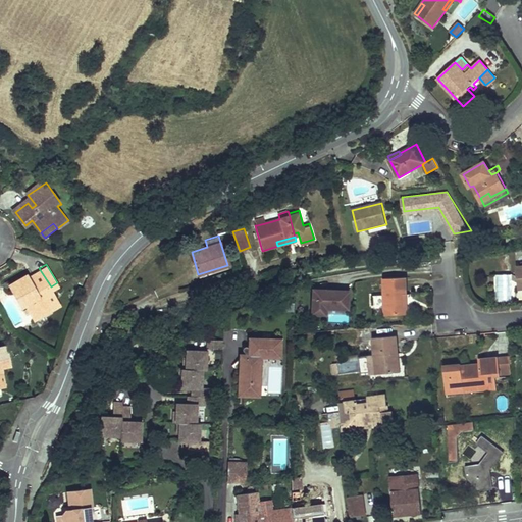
[(27,276),(24,273),(9,283),(22,305),(27,302),(37,318),(48,310),(44,305),(57,297),(51,286),(39,268),(32,273),(36,280),(31,282),(27,276)]
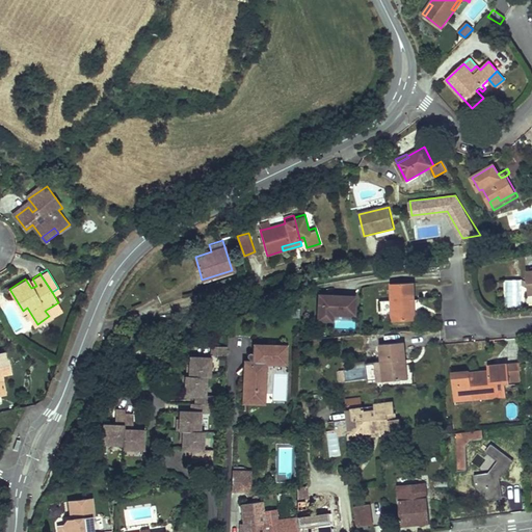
[(32,278),(27,282),(31,288),(36,286),(32,278)]
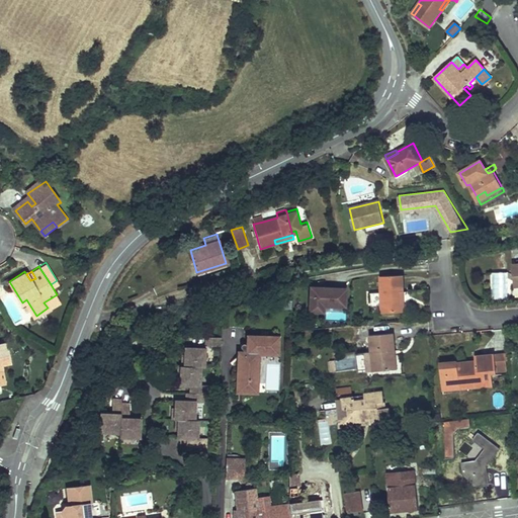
[(383,313),(400,313),(400,292),(403,292),(403,275),(381,276),(383,313)]
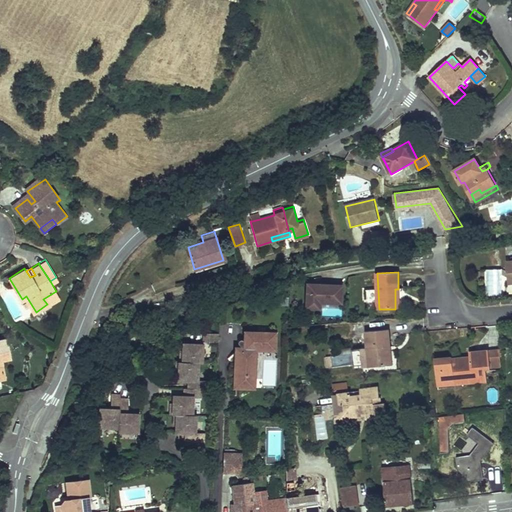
[(342,286),(308,285),(308,302),(320,302),(342,303),(342,286)]
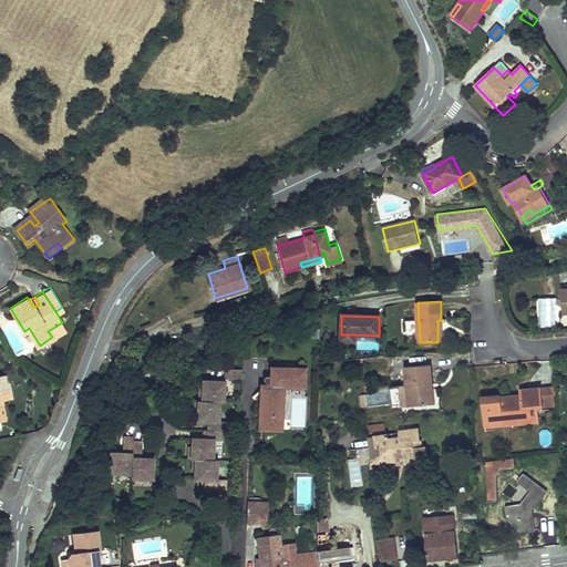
[(62,322),(48,331),(52,337),(66,328),(62,322)]
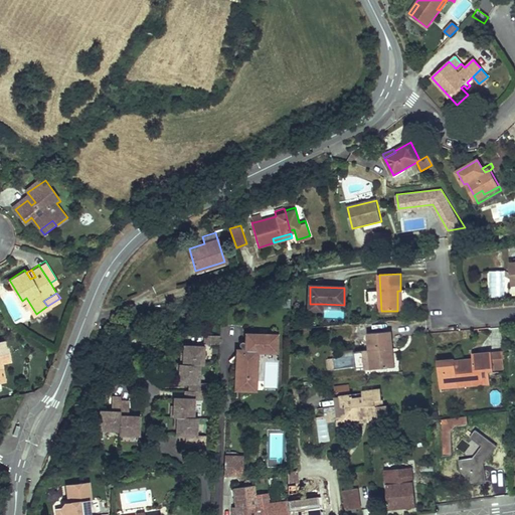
[(391,331),(368,333),(371,369),(390,368),(388,349),(392,349),(391,331)]
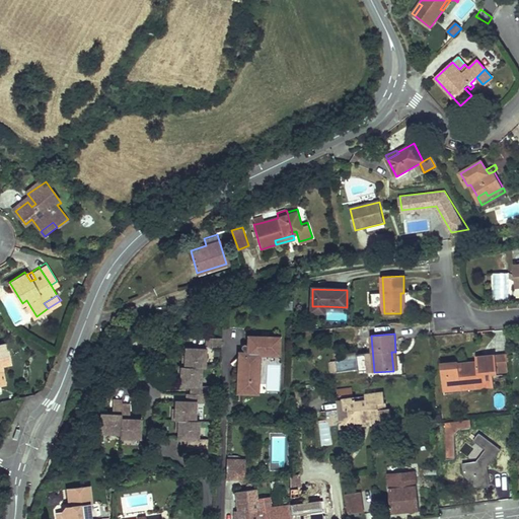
[(278,355),(278,338),(262,338),(262,341),(250,341),(244,346),(243,345),(241,345),(239,346),(239,349),(240,350),(244,355),(238,361),(238,391),(240,391),(240,394),(252,394),(252,383),(256,383),(257,369),(252,364),(252,355),(278,355)]
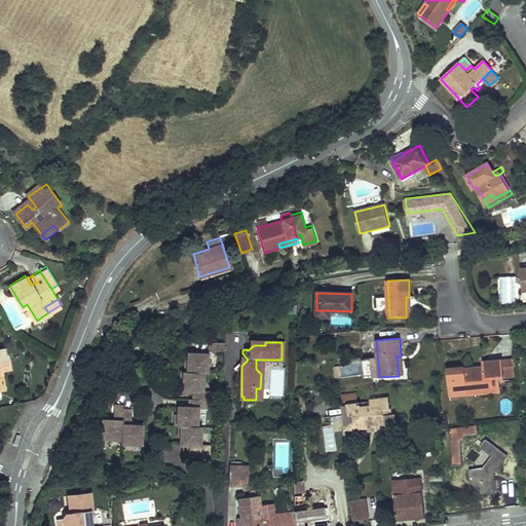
[(208,351),(223,352),(223,343),(208,343),(208,351)]
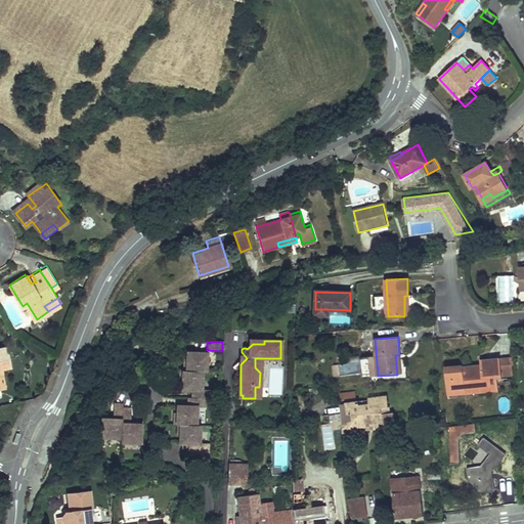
[(0,387),(5,387),(1,367),(9,365),(5,348),(0,348),(0,387)]
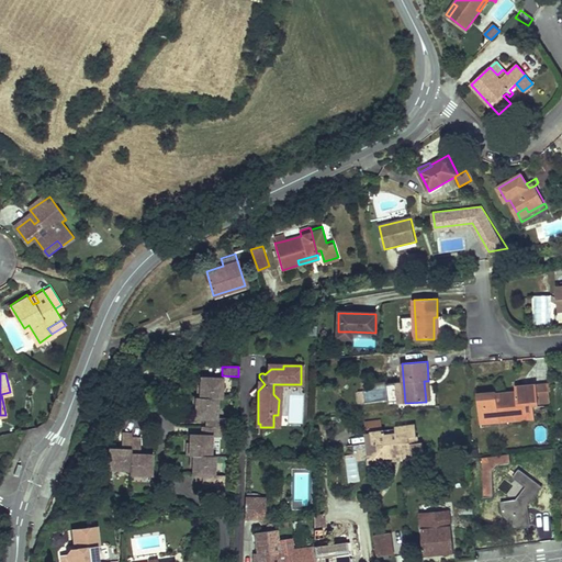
[(206,485),(224,486),(224,476),(213,475),(214,457),(210,457),(211,437),(221,437),(222,428),(225,428),(226,419),(215,418),(216,400),(221,400),(222,379),(201,378),(200,397),(195,397),(194,418),(205,418),(209,418),(209,427),(205,427),(205,437),(202,437),(191,436),(190,457),(194,457),(194,469),(193,476),(203,478),(206,478),(206,485)]
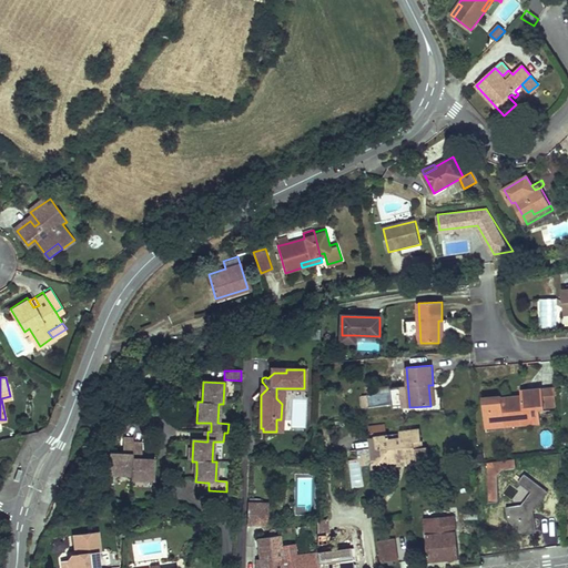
[(539,411),(557,408),(557,388),(521,393),(521,397),(523,402),(503,404),(501,399),(501,397),(483,399),(486,425),(513,422),(513,426),(540,423),(539,411)]
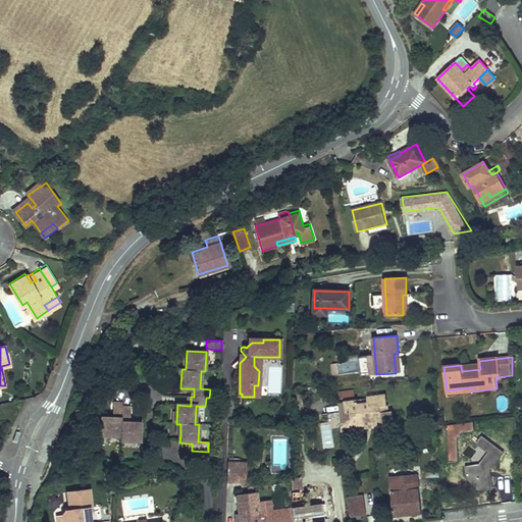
[(353,390),(337,392),(340,403),(354,401),(353,390)]
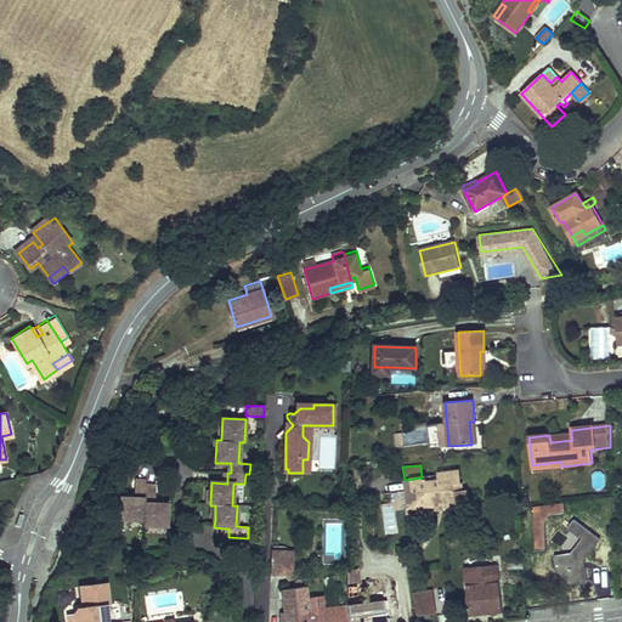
[(457,502),(469,499),(468,490),(463,490),(459,470),(437,473),(437,476),(422,478),(405,480),(406,493),(412,492),(414,508),(433,505),(441,504),(441,501),(445,501),(446,508),(457,505),(457,502)]
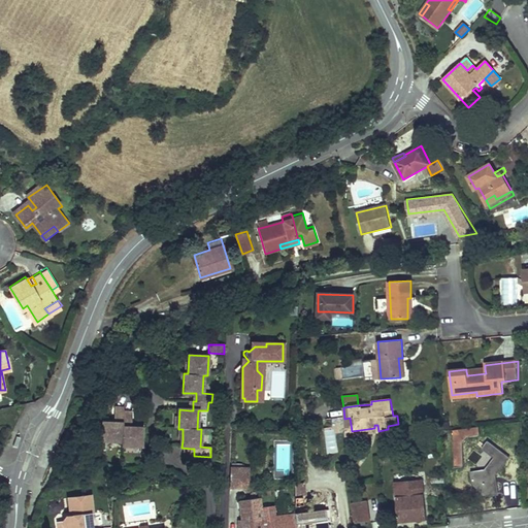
[(123,447),(142,448),(143,428),(132,428),(133,414),(125,413),(125,408),(116,408),(114,423),(104,423),(103,441),(123,442),(123,447)]
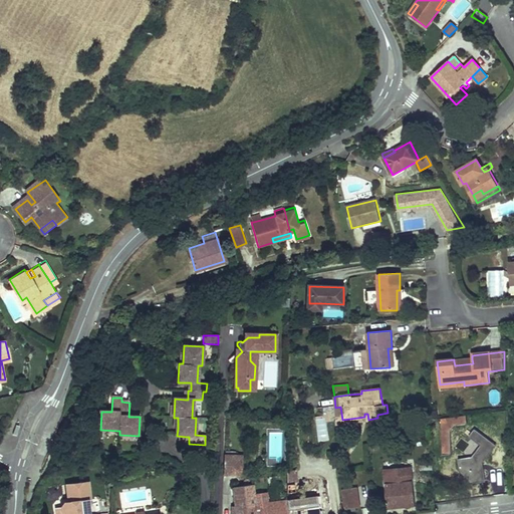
[(364,417),(357,418),(358,422),(368,421),(368,420),(367,414),(364,414),(364,417)]
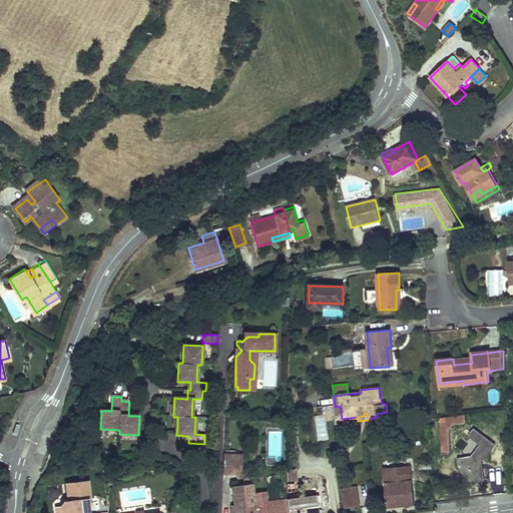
[(439,418),(441,454),(450,453),(449,432),(454,425),(466,423),(465,415),(439,418)]
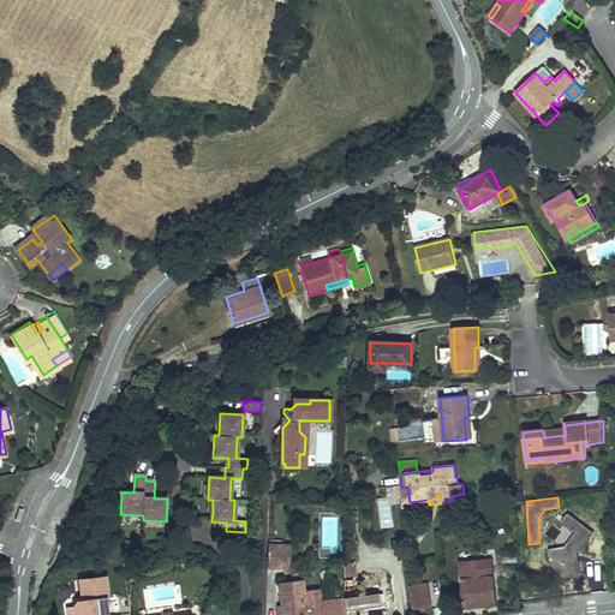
[(578,554),(592,533),(569,514),(563,521),(578,533),(566,548),(549,550),(550,561),(561,560),(563,574),(580,572),(578,554)]
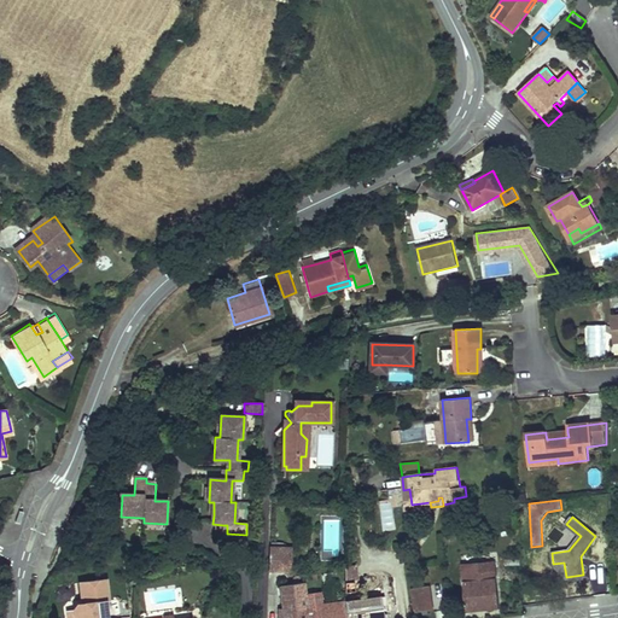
[(269,547),(268,571),(286,572),(287,548),(269,547)]
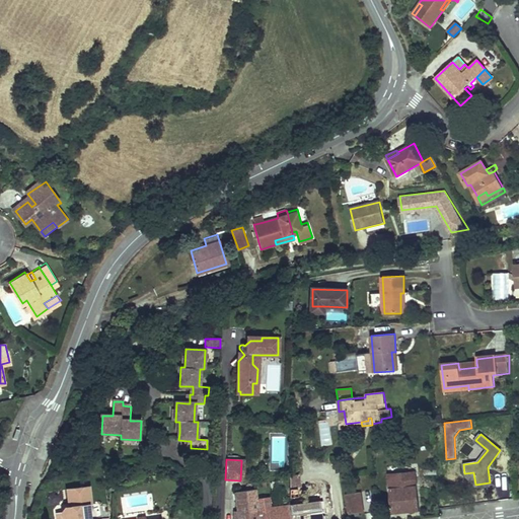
[(389,475),(393,514),(419,511),(415,472),(389,475)]
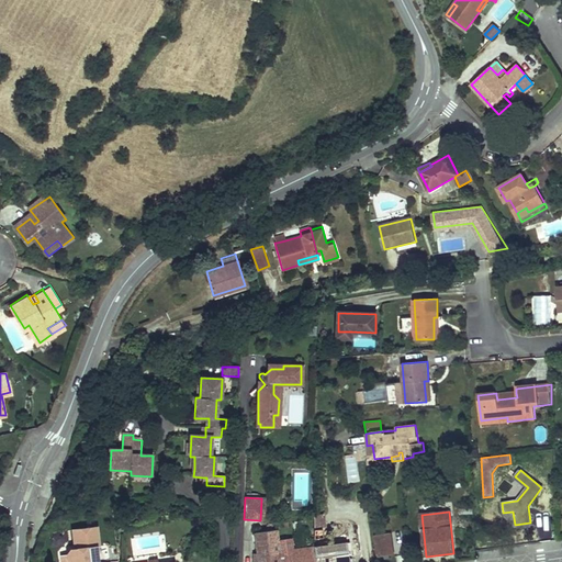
[(503,513),(515,528),(515,525),(513,512),(503,513)]
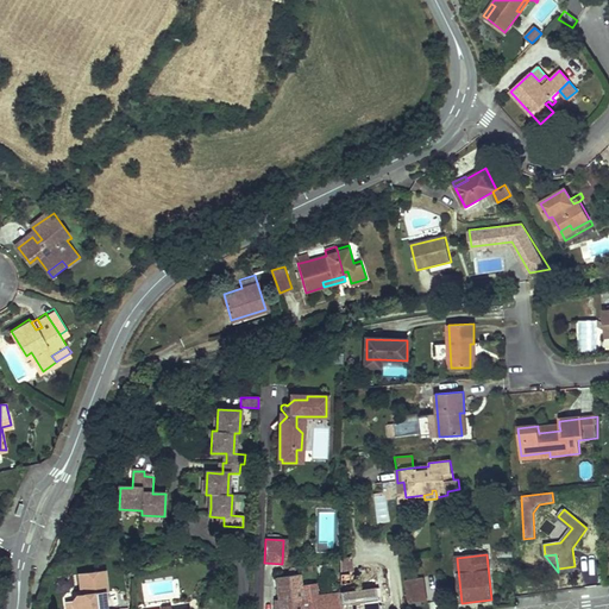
[(340,558),(340,573),(355,572),(352,556),(340,558)]
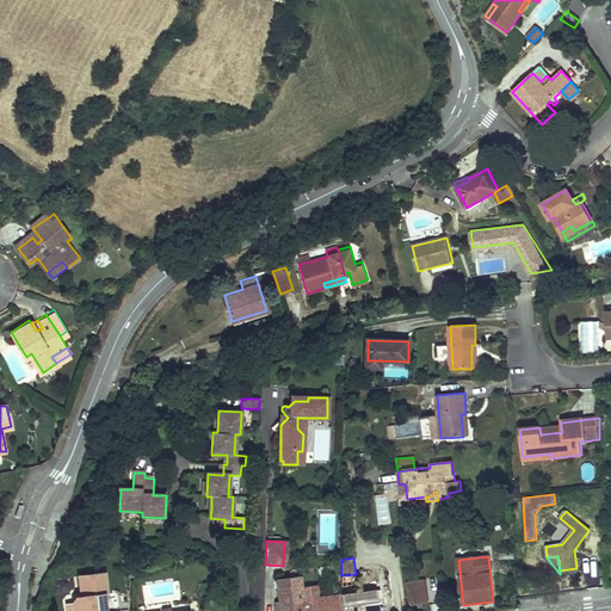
[(106,610),(105,598),(109,597),(105,575),(79,580),(81,600),(76,600),(73,604),(74,610),(106,610)]
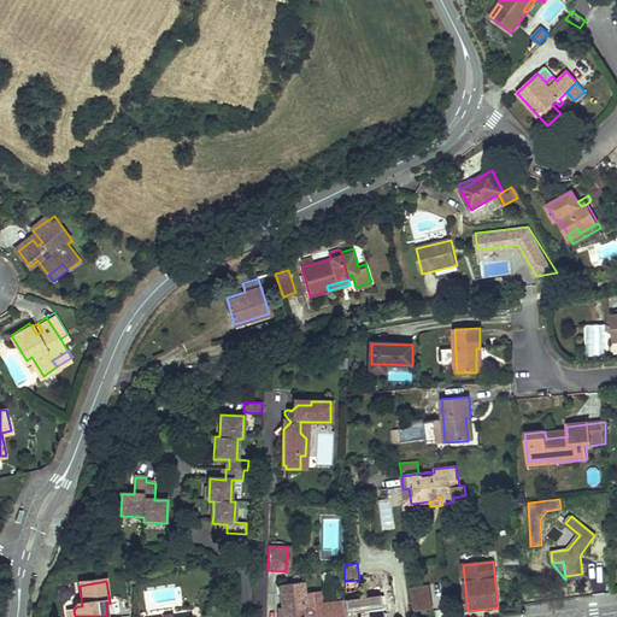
[(292,616),(386,616),(385,598),(309,606),(305,582),(282,585),(285,609),(291,609),(292,616)]
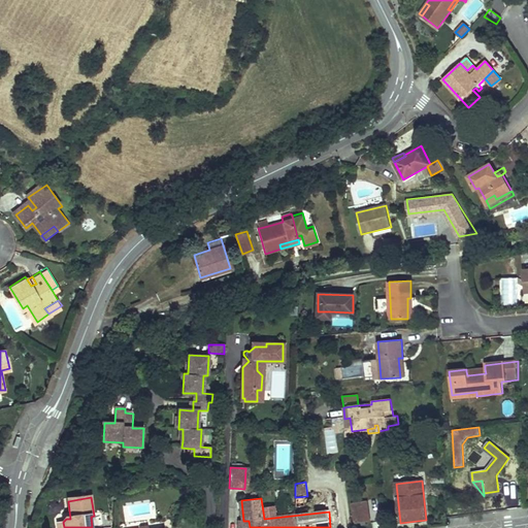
[(368,522),(365,501),(352,502),(355,523),(368,522)]
